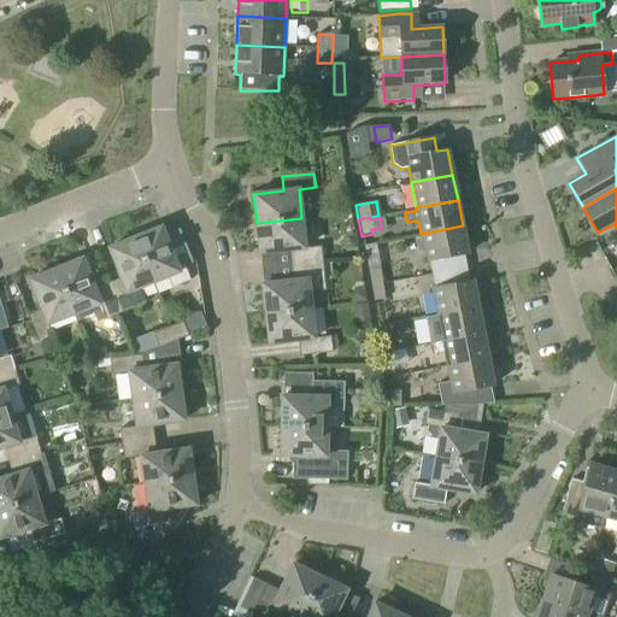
[(291,265),(322,262),(319,247),(305,248),(301,218),(257,223),(259,253),(289,251),(291,265)]
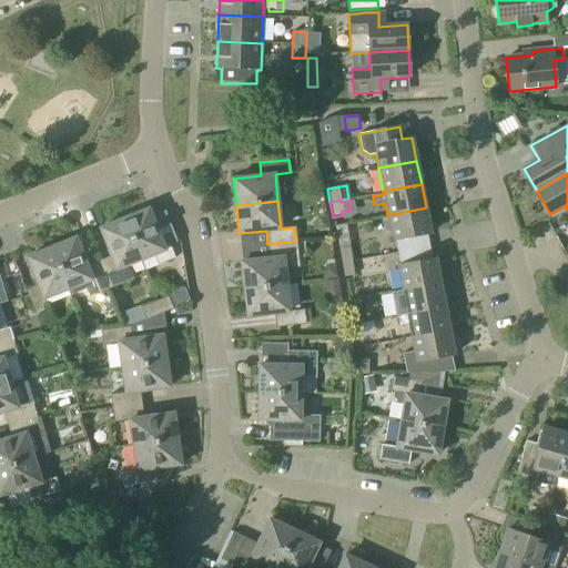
[(141,260),(141,261),(155,255),(159,265),(176,259),(170,244),(164,246),(149,210),(145,211),(143,206),(125,214),(127,219),(124,220),(141,260)]
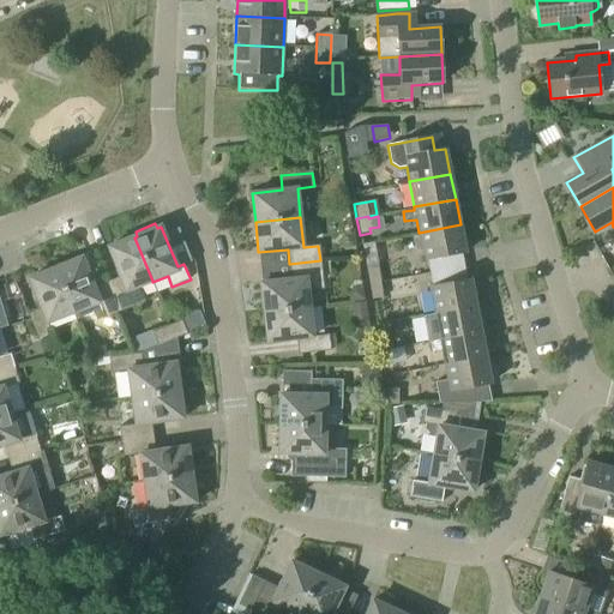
[(461,224),(419,233),(423,259),(465,252),(461,224)]
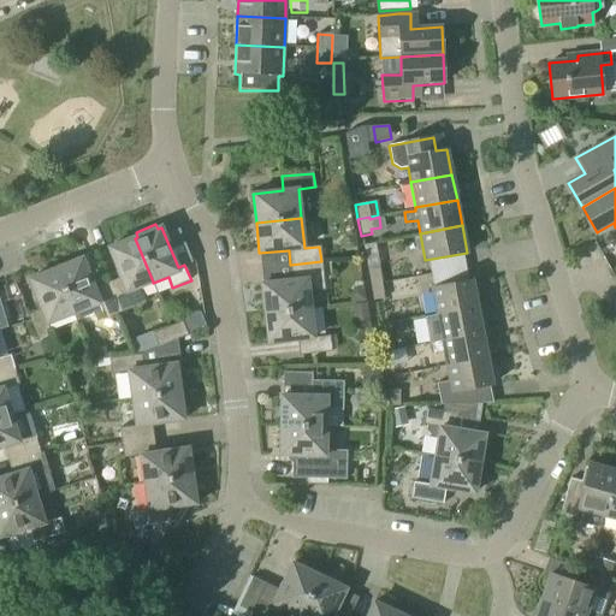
[(122,278),(108,284),(108,286),(120,313),(146,303),(140,288),(153,283),(153,282),(135,238),(110,248),(122,278)]
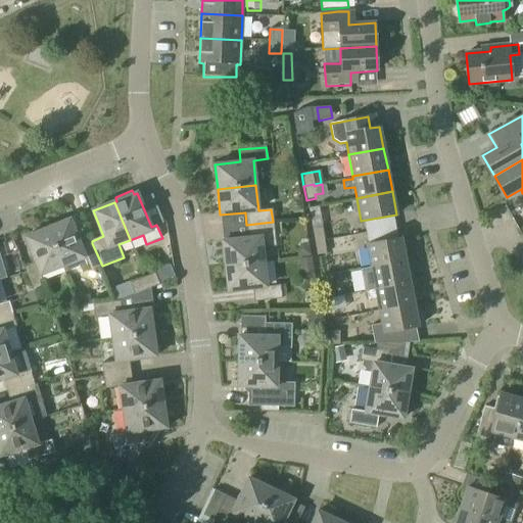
[(81,245),(70,220),(47,229),(62,267),(85,257),(90,271),(102,266),(92,243),(92,241),(81,245)]
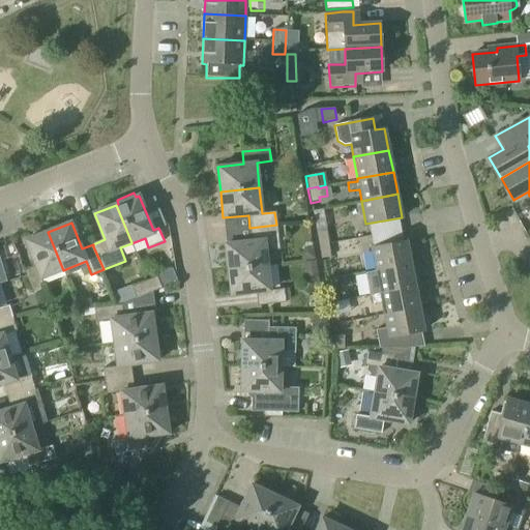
[(229,269),(267,265),(266,252),(278,249),(276,225),(249,228),(251,241),(226,244),(229,269)]
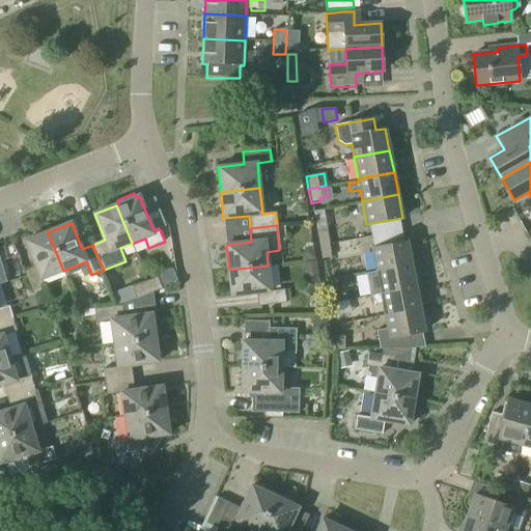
[(318,246),(328,244),(327,231),(316,233),(318,246)]
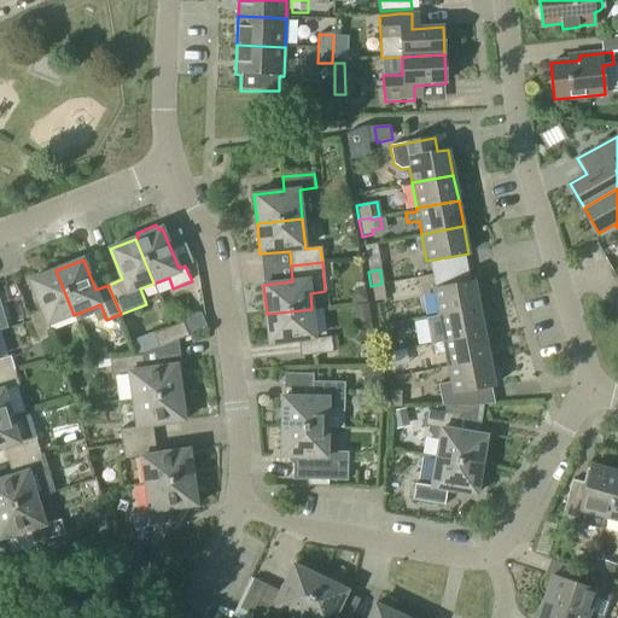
[(74,315),(56,270),(30,280),(42,312),(29,316),(41,347),(54,340),(48,325),(74,315)]
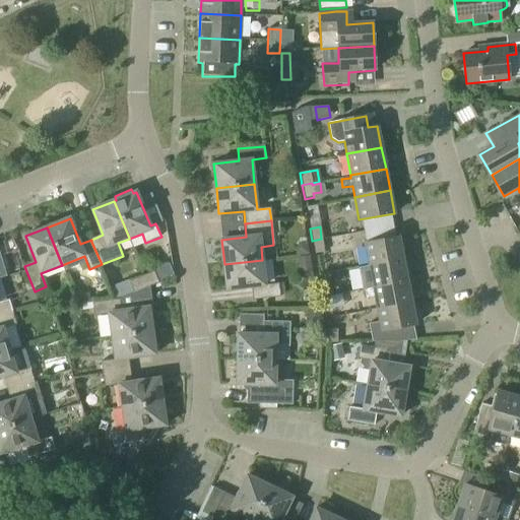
[(368,265),(402,258),(398,238),(364,245),(368,265)]
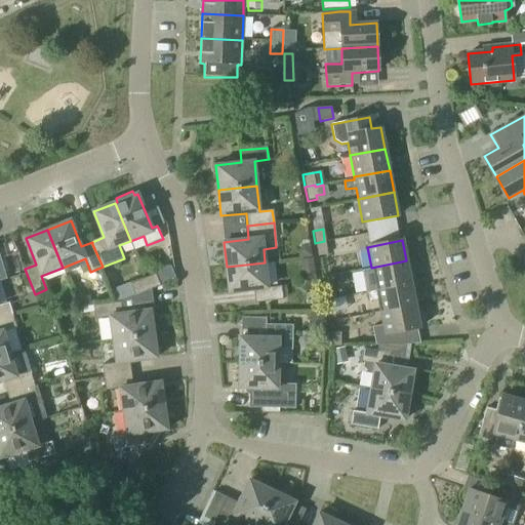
[(324,241),(315,243),(318,256),(327,255),(324,241)]
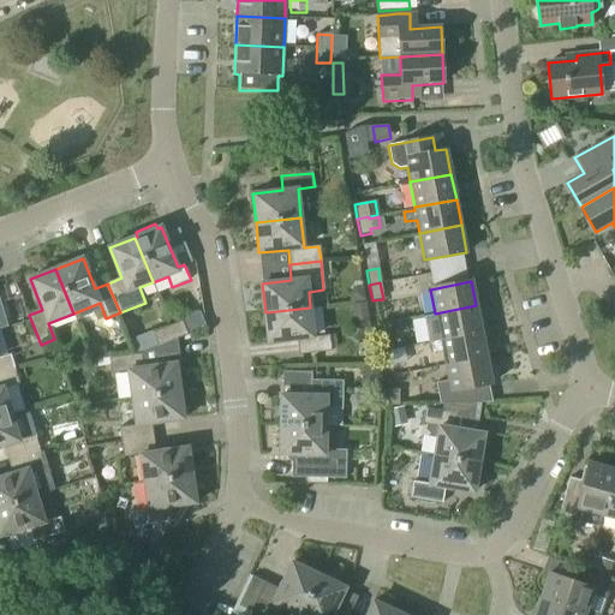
[(440,339),(481,330),(476,305),(435,314),(440,339)]
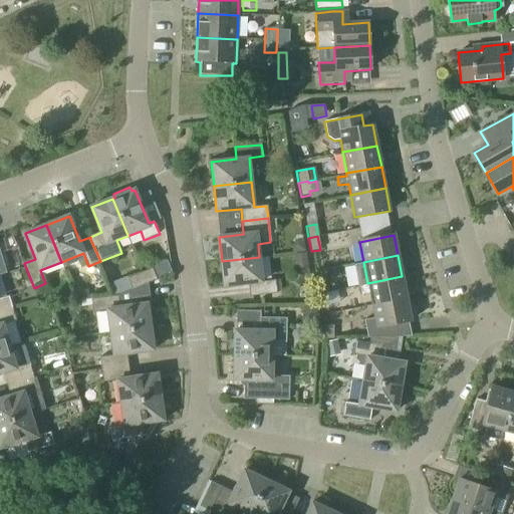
[(259,257),(222,261),(224,286),(250,283),(251,296),(277,293),(276,280),(262,282),(262,281),(259,257)]
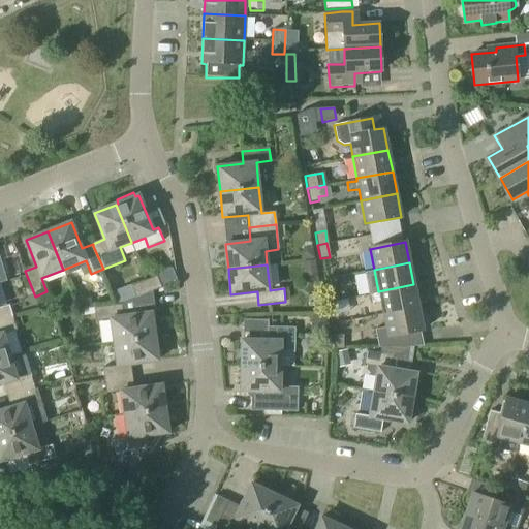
[(153,291),(161,288),(156,277),(131,286),(135,298),(153,291)]
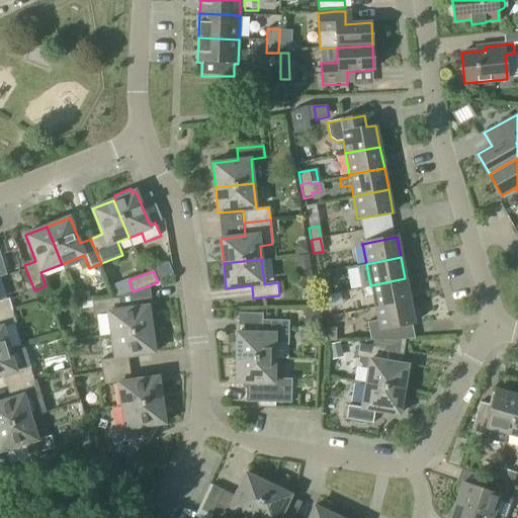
[(374,308),(409,300),(405,278),(370,285),(370,286),(362,288),(364,297),(372,295),(374,308)]
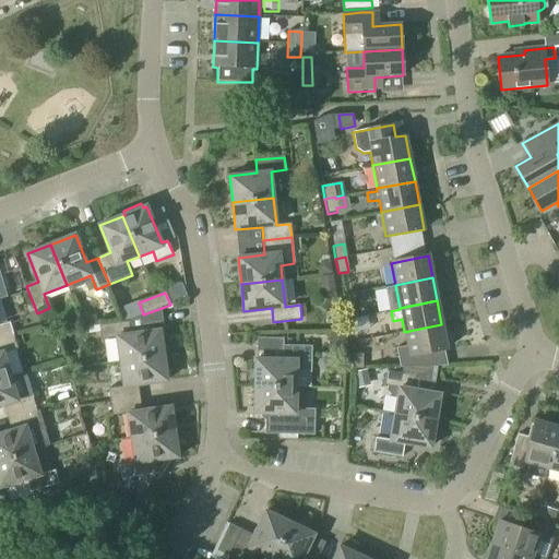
[(343,319),(353,318),(351,305),(341,306),(343,319)]
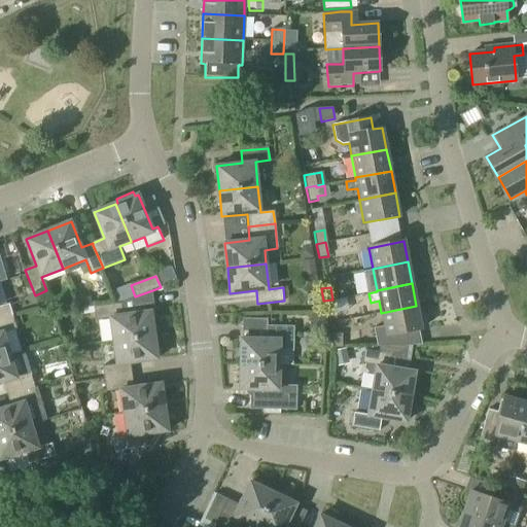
[(154,307),(152,291),(135,297),(120,303),(94,307),(96,319),(110,317),(113,341),(154,335),(151,312),(143,313),(142,308),(154,307)]
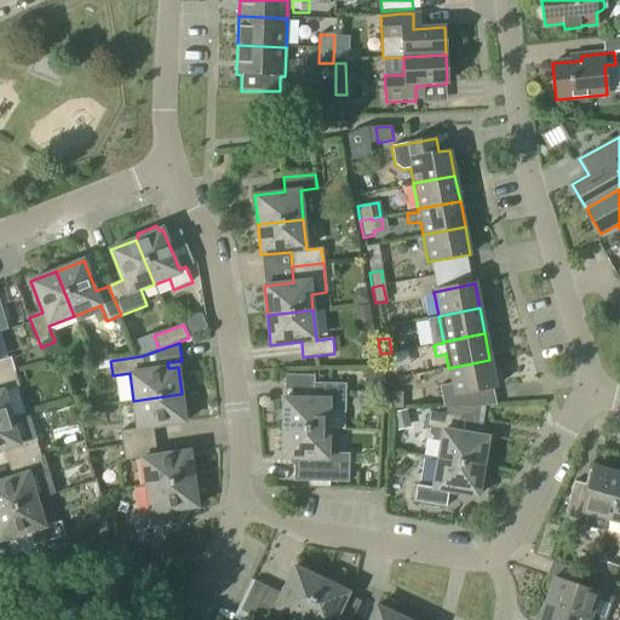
[(108,361),(105,349),(91,351),(92,363),(108,361)]
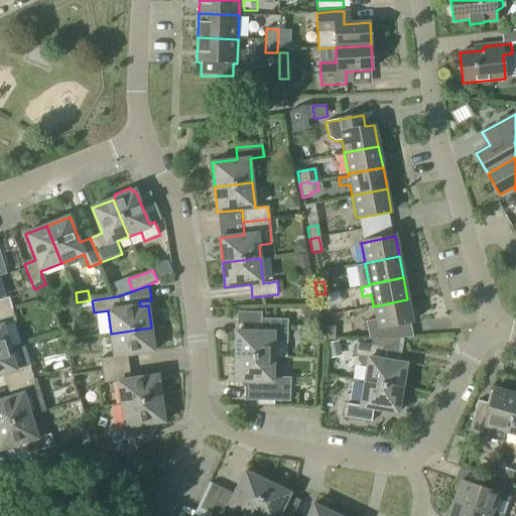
[(326,293),(316,294),(318,308),(329,306),(326,293)]
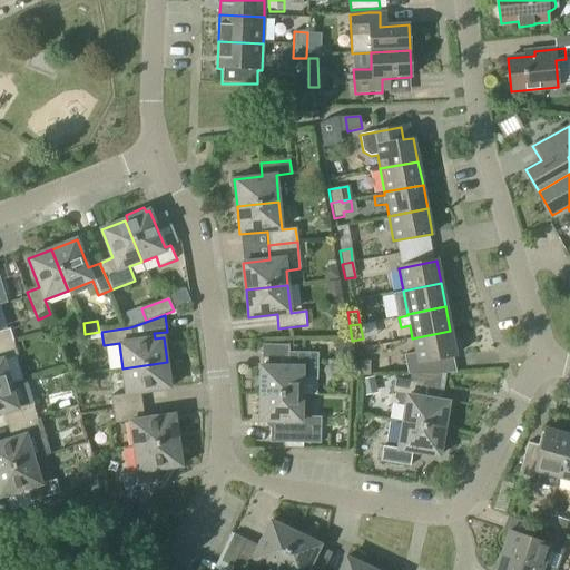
[(0,345),(13,342),(9,328),(0,331),(0,345)]
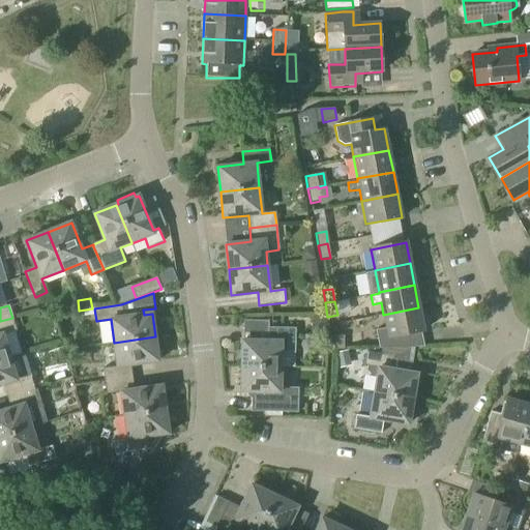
[(418,307),(383,315),(386,328),(375,331),(379,350),(410,348),(407,334),(423,331),(418,307)]
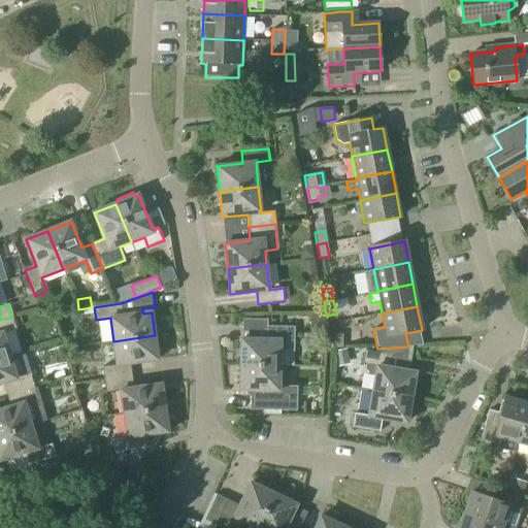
[(0,358),(9,356),(3,333),(15,329),(12,317),(0,320),(0,358)]
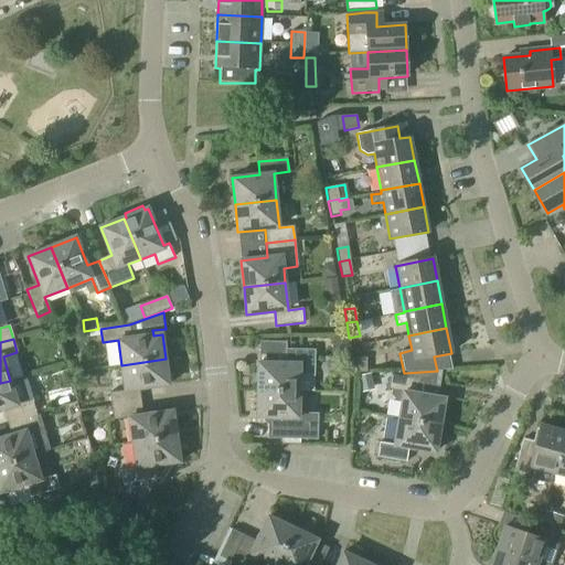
[(257,390),(299,391),(299,376),(315,376),(315,350),(285,350),(285,363),(258,363),(257,390)]
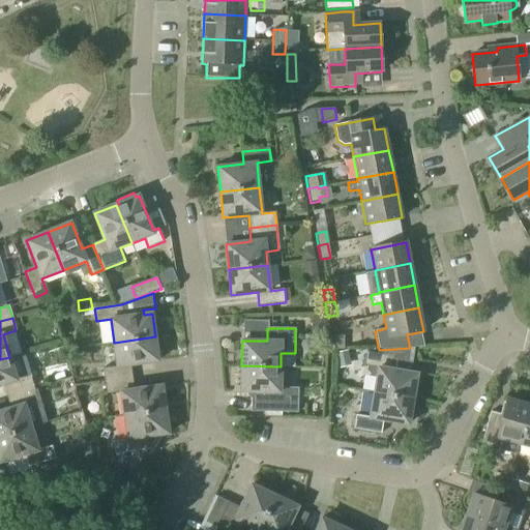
[(155,336),(114,343),(118,367),(105,369),(106,381),(133,378),(130,365),(158,361),(155,336)]
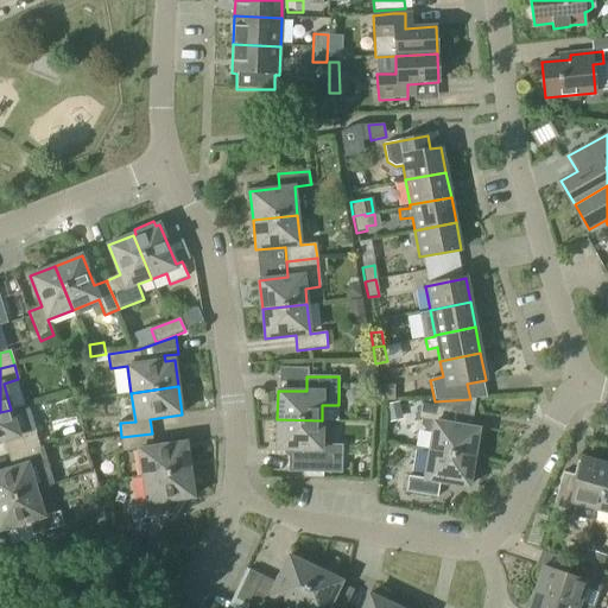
[(384,401),(394,401),(394,386),(382,386),(384,401)]
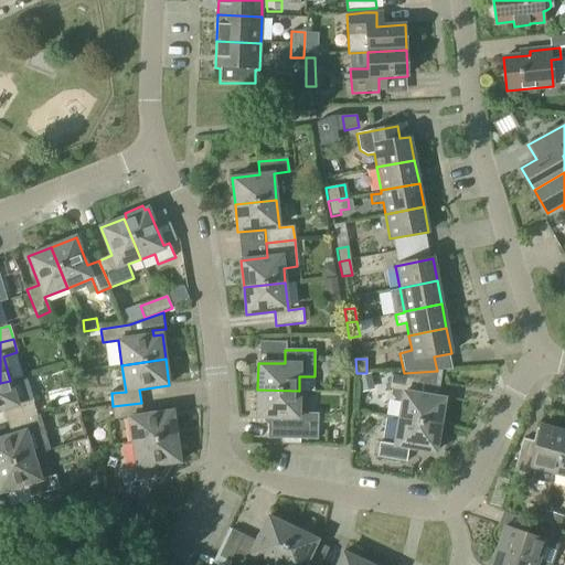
[(400,418),(440,425),(445,398),(418,394),(420,381),(391,375),(387,390),(392,391),(391,395),(397,401),(402,402),(400,418)]
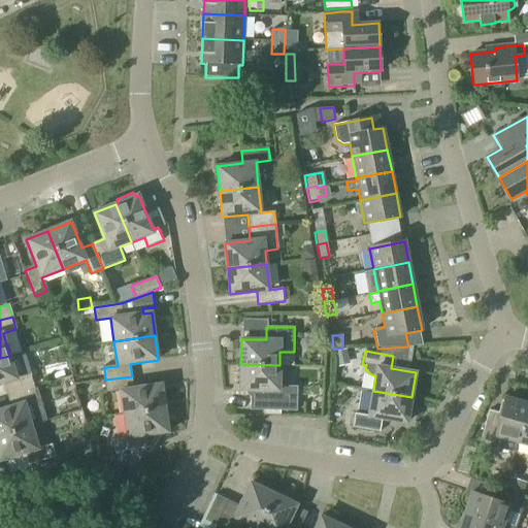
[(0,358),(0,384),(4,384),(8,395),(34,387),(30,375),(18,380),(9,356),(0,358)]
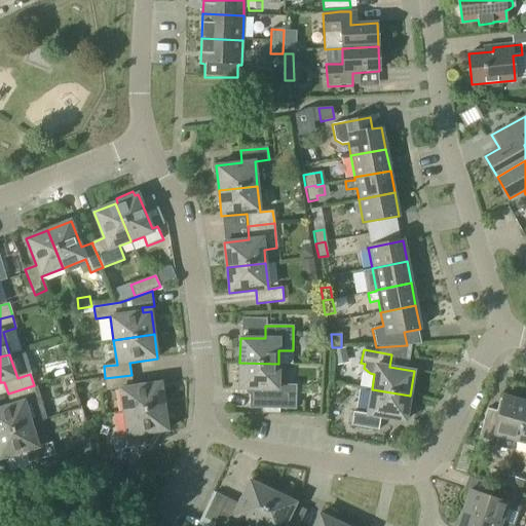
[(278,385),(278,364),(239,363),(239,388),(250,388),(250,408),(295,409),(295,385),(278,385)]
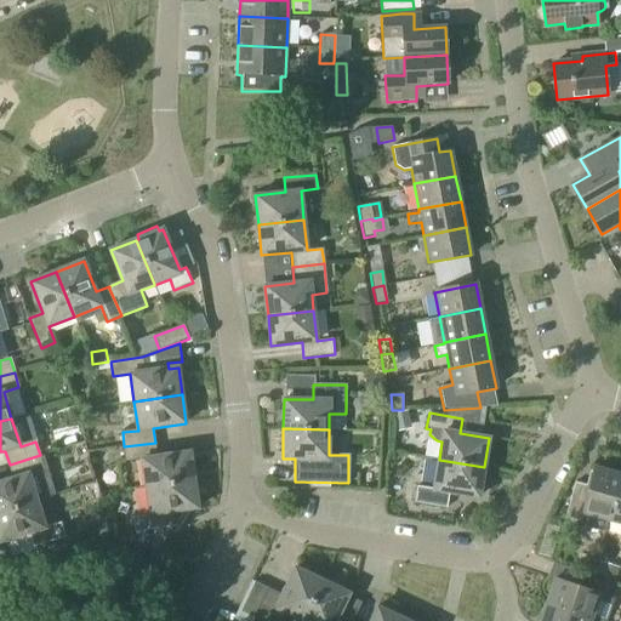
[(155,443),(124,446),(126,461),(142,459),(146,486),(194,479),(191,453),(157,456),(155,443)]
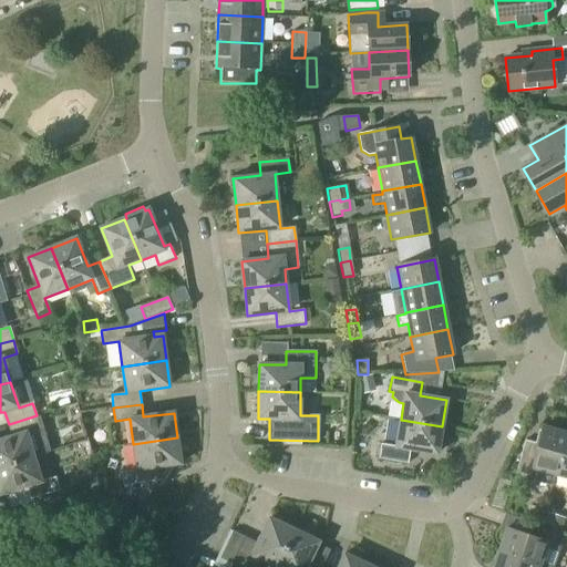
[(0,441),(0,466),(33,456),(48,452),(37,415),(9,424),(12,437),(0,441)]
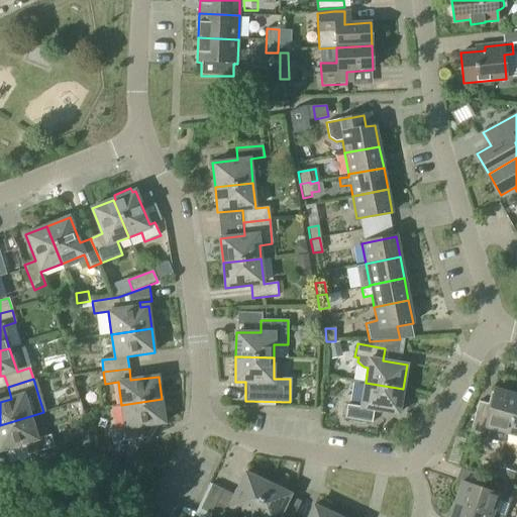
[(348,405),(345,419),(373,424),(376,410),(398,414),(403,389),(366,383),(360,407),(348,405)]
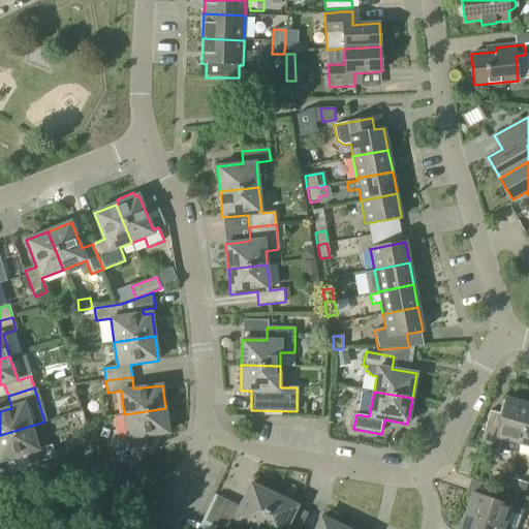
[(501,414),(489,410),(481,439),(493,442),(492,448),(516,455),(519,444),(517,443),(527,403),(505,397),(501,414)]
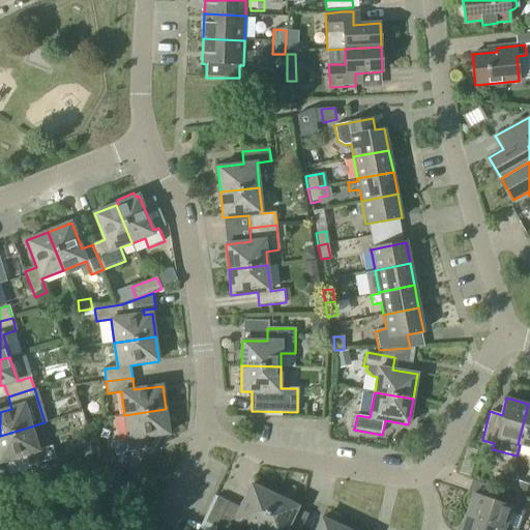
[(529,404),(528,404),(518,444),(520,445),(529,447),(529,404)]
